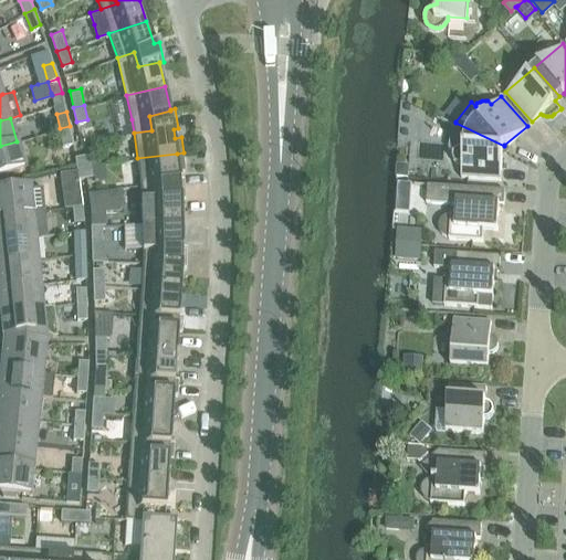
[(504,146),(456,123),(448,146),(454,148),(453,150),(453,154),(454,157),(456,159),(459,160),(463,161),(462,175),(502,177),(503,147),(504,146)]
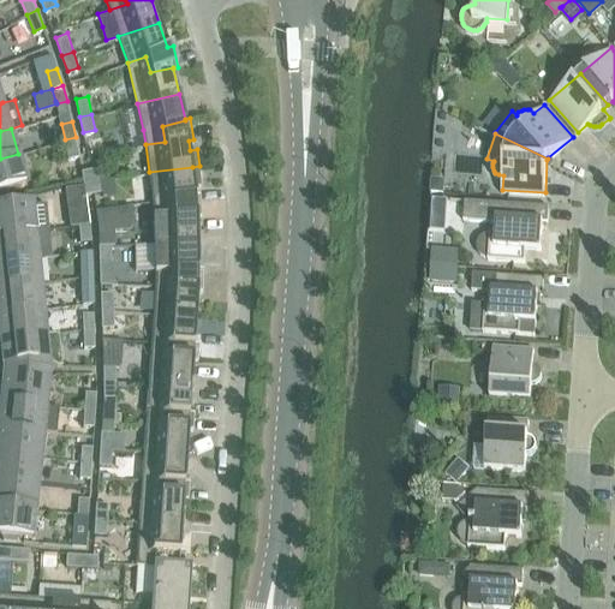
[(76,137),(65,139),(69,156),(79,154),(76,137)]
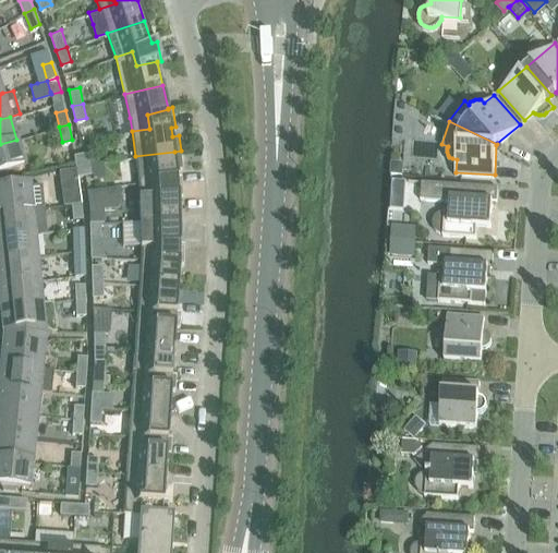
[(16,140),(0,144),(0,169),(24,163),(16,140)]
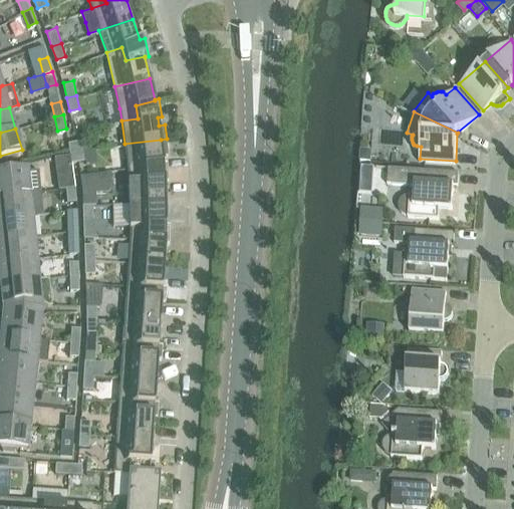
[(70,151),(84,149),(86,148),(84,138),(68,141),(70,151)]
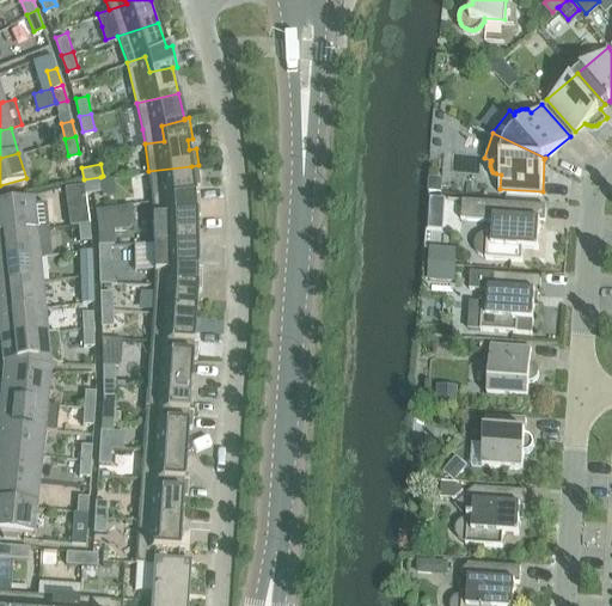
[(191,166),(148,171),(152,199),(171,196),(172,213),(196,212),(196,213),(201,213),(200,191),(194,191),(194,185),(201,184),(199,165),(191,166)]
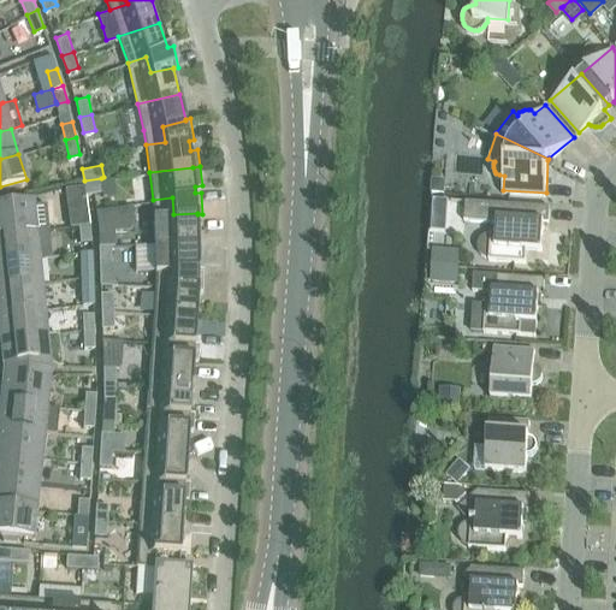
[(432,175),(431,189),(444,190),(445,176),(432,175)]
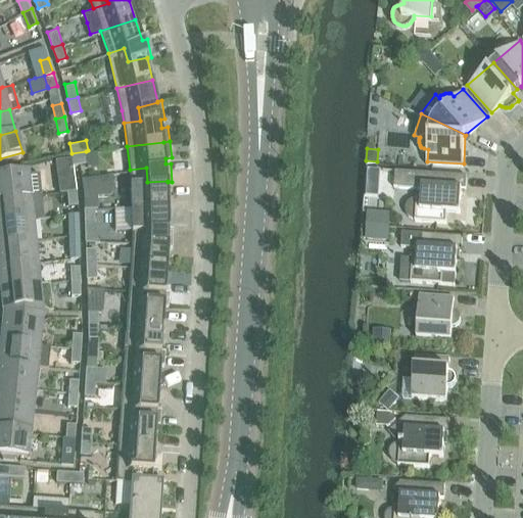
[(86,151),(72,153),(74,163),(88,160),(86,151)]
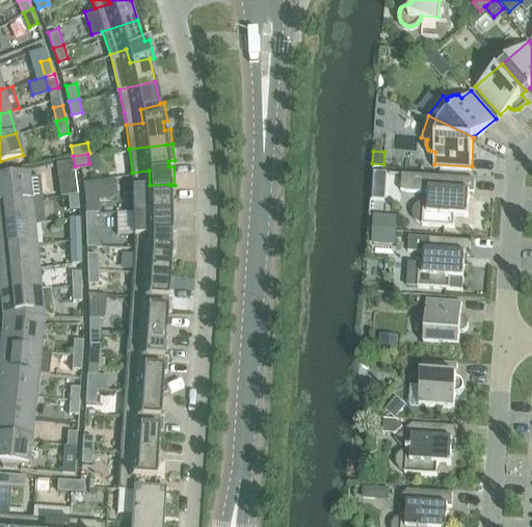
[(372,168),(371,177),(384,178),(386,169),(372,168)]
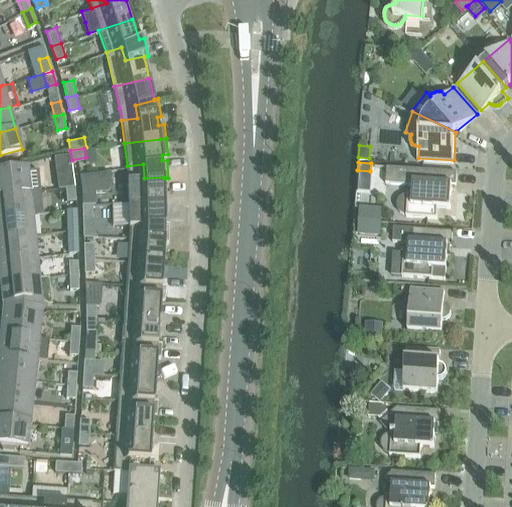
[(127,166),(129,201),(164,200),(164,178),(164,177),(144,178),(143,164),(127,166)]
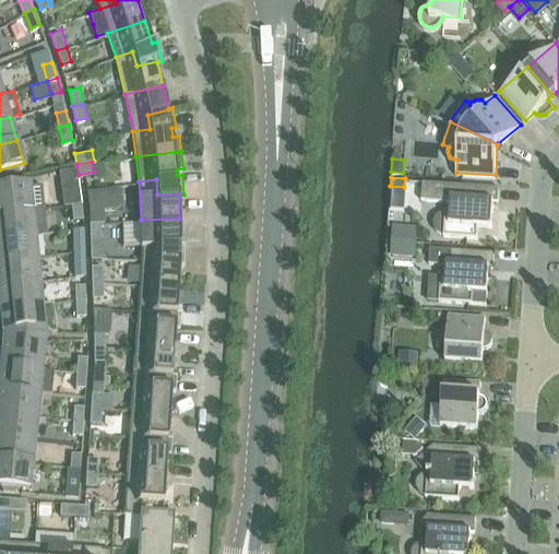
[(421,179),(420,195),(438,196),(451,197),(451,208),(445,208),(445,210),(441,210),(438,212),(436,215),(435,220),(435,225),(437,228),(440,231),(444,232),(444,233),(478,235),(478,223),(492,224),(494,199),(498,199),(499,185),(452,181),(421,179)]
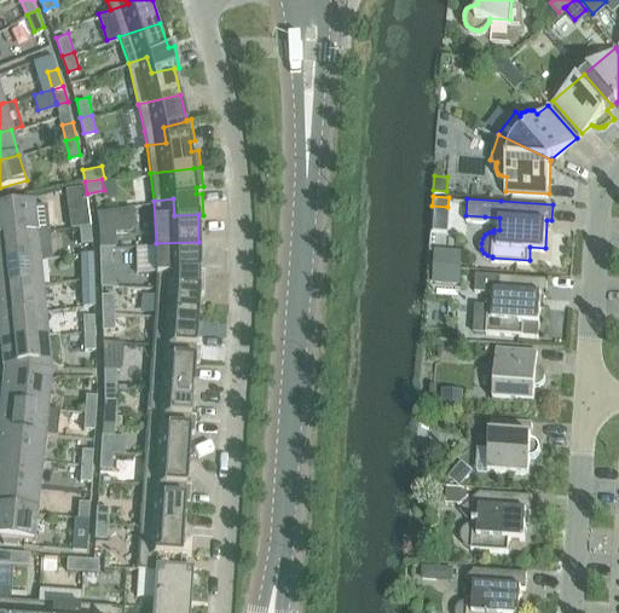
[(0,206),(0,232),(35,229),(33,202),(0,206)]
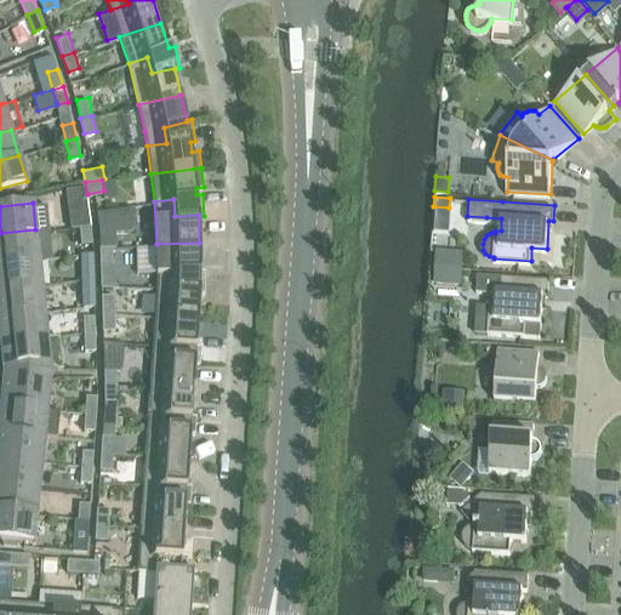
[(78,208),(80,226),(91,225),(89,206),(78,208)]
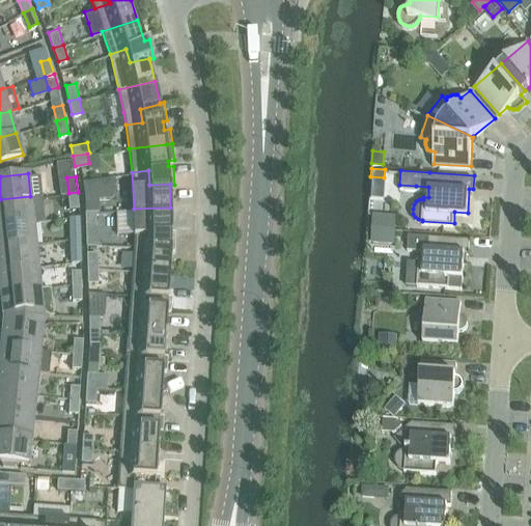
[(78,192),(68,193),(70,206),(79,205),(78,192)]
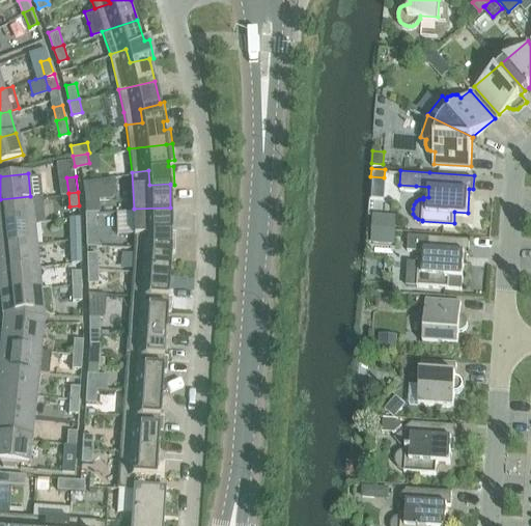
[(0,199),(0,222),(32,219),(30,196),(0,199)]
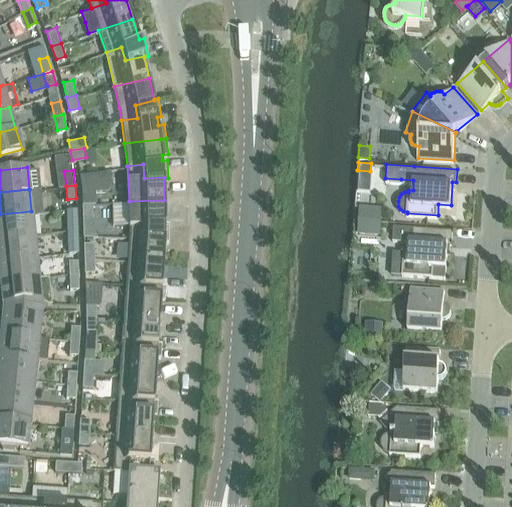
[(82,189),(83,202),(93,202),(92,189),(82,189)]
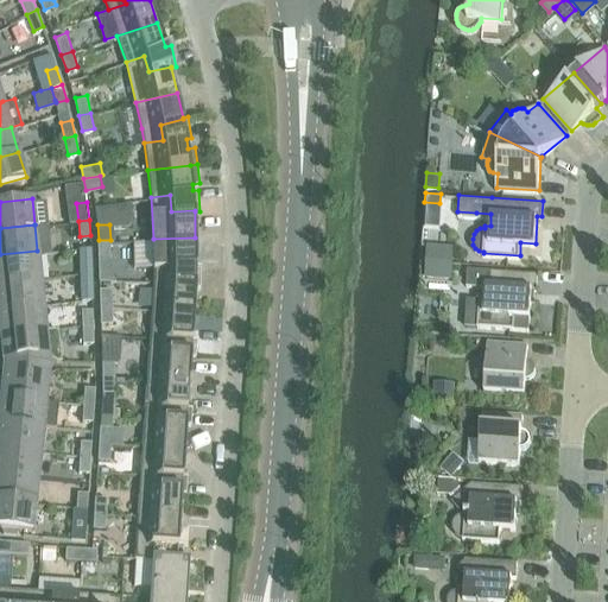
[(154,266),(153,282),(172,283),(173,265),(196,265),(196,264),(195,238),(153,239),(154,266)]
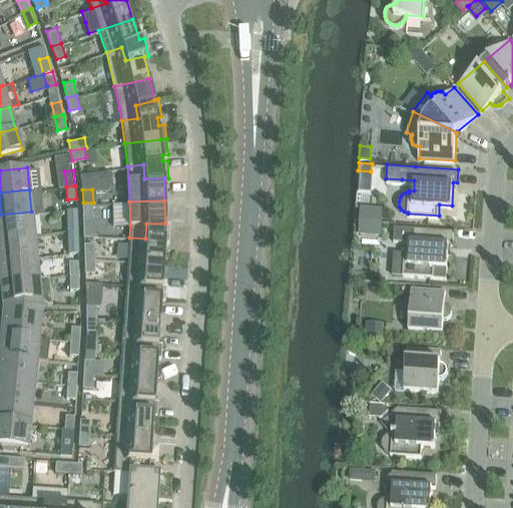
[(93,202),(83,202),(83,215),(93,215),(93,202)]
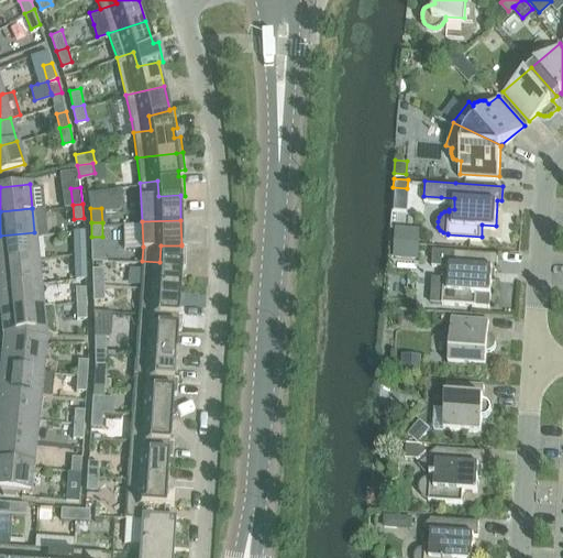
[(396,226),(395,240),(418,241),(419,227),(396,226)]
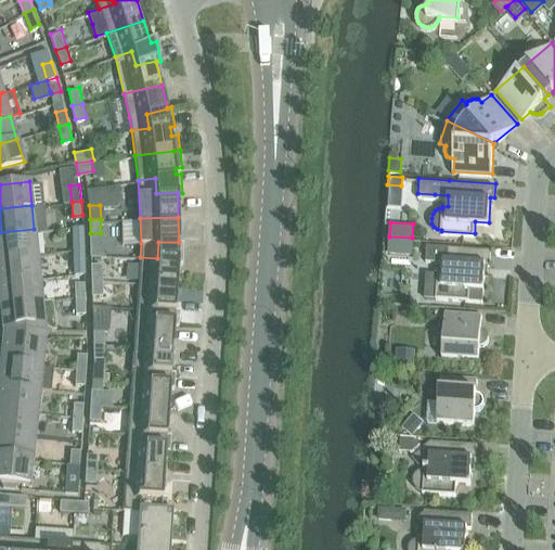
[(0,232),(0,257),(37,254),(34,229),(0,232)]
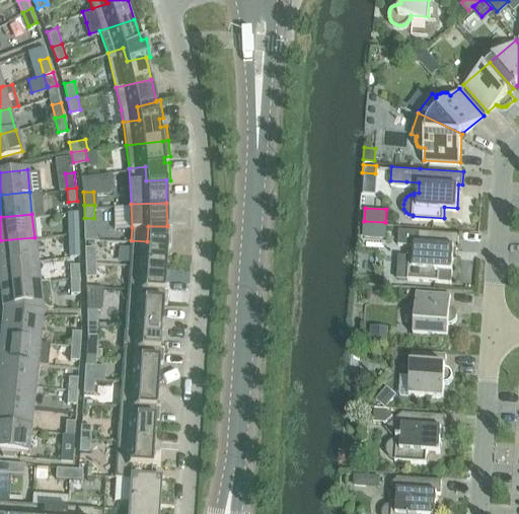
[(67,219),(69,232),(78,231),(77,218),(67,219)]
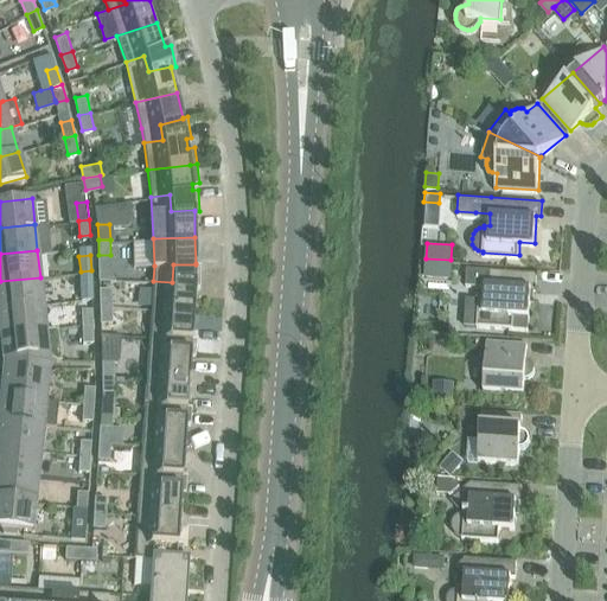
[(426,259),(425,274),(449,275),(451,260),(426,259)]
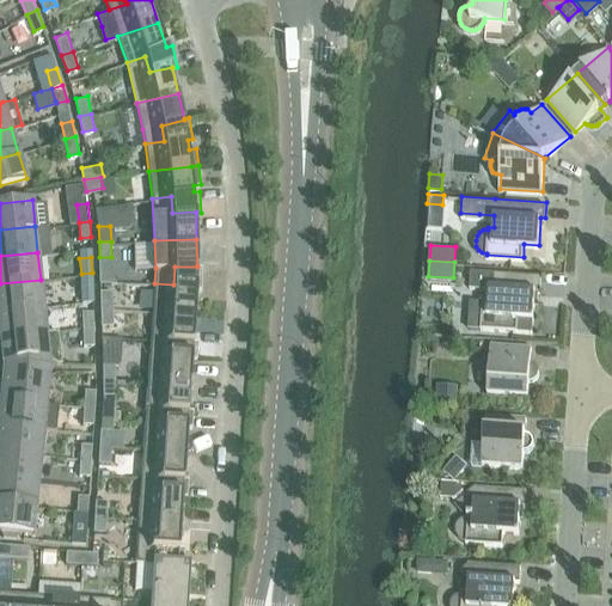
[(154,283),(153,311),(195,313),(197,287),(202,287),(203,265),(197,265),(197,267),(175,267),(173,285),(154,283)]
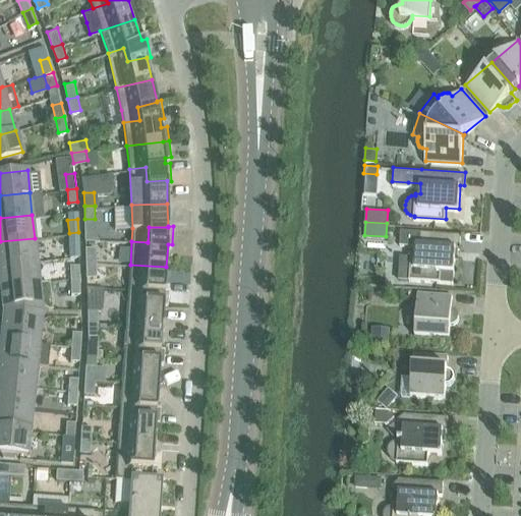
[(397,228),(396,243),(412,244),(411,254),(402,253),(400,277),(454,281),(455,270),(456,253),(456,246),(460,246),(461,232),(397,228)]
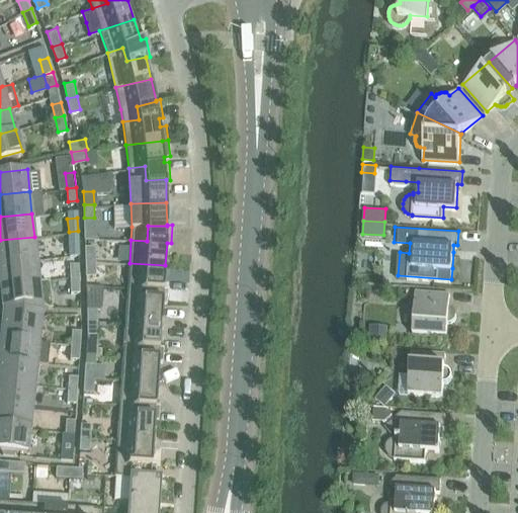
[(78,231),(69,232),(70,245),(79,244),(78,231)]
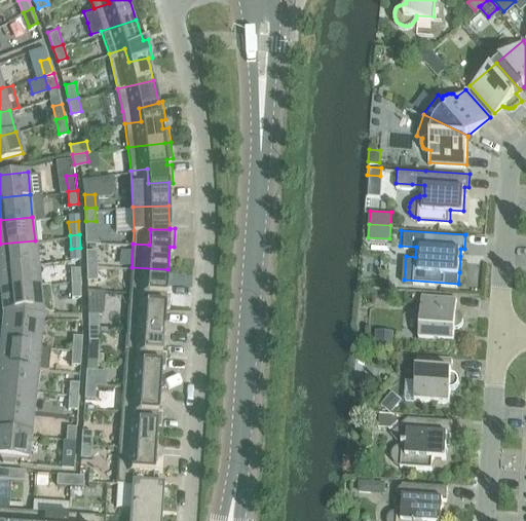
[(0,244),(0,266),(37,263),(35,240),(0,244)]
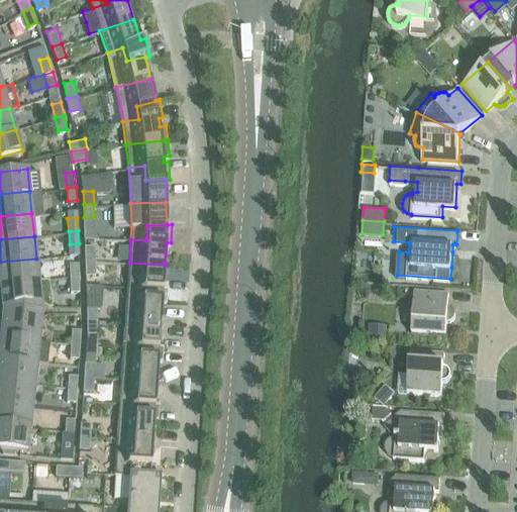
[(85,243),(85,260),(96,260),(95,243),(85,243)]
